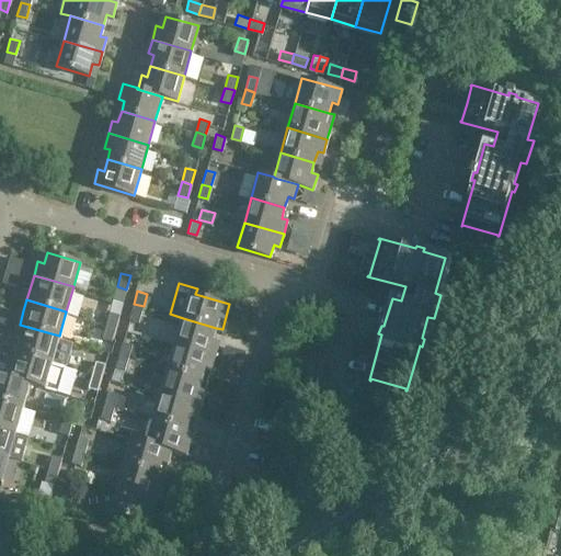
[(144,306),(134,304),(129,317),(139,320),(144,306)]
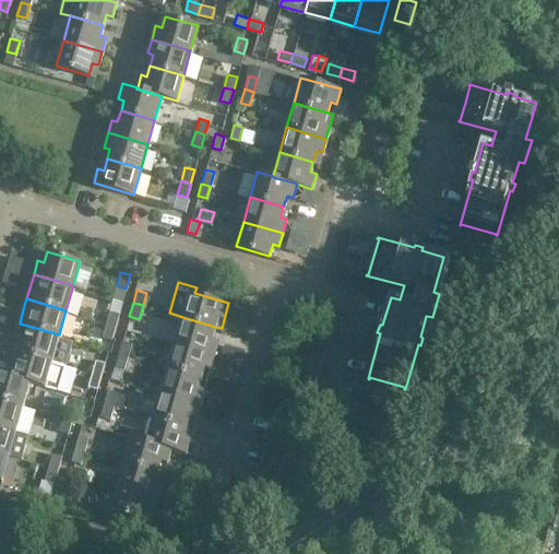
[(110,308),(106,321),(115,325),(119,310),(110,308)]
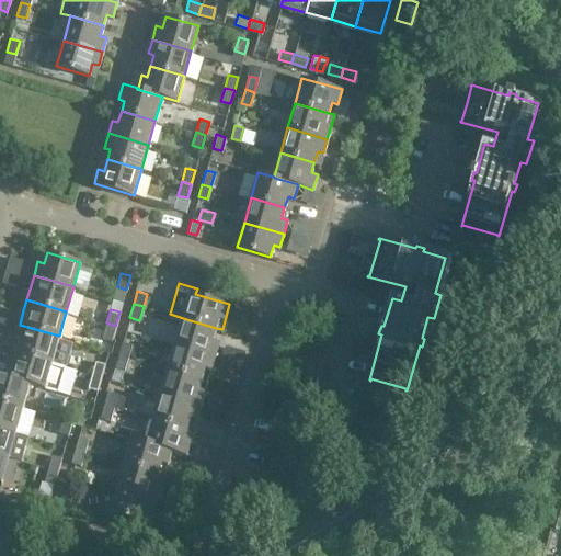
[(216,328),(183,318),(176,342),(215,354),(219,340),(214,338),(216,328)]
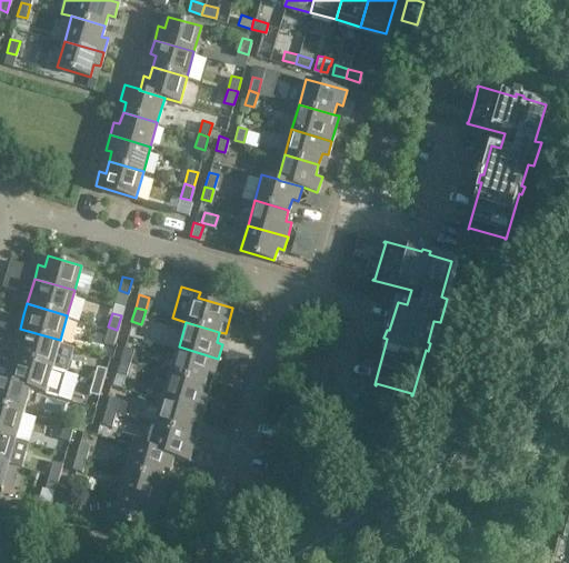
[(117,330),(108,327),(105,340),(113,343),(117,330)]
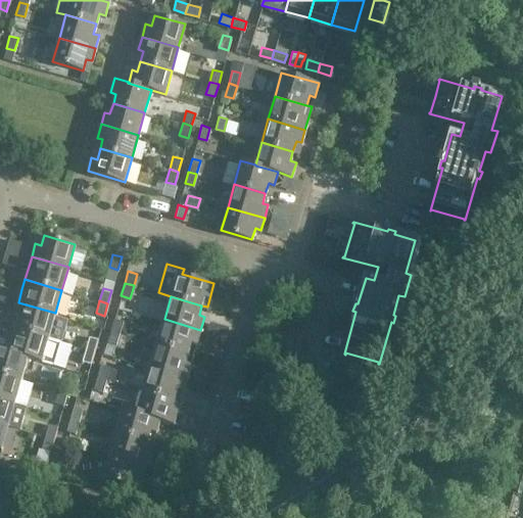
[(66,317),(55,313),(18,302),(14,316),(11,325),(56,338),(60,339),(66,317)]
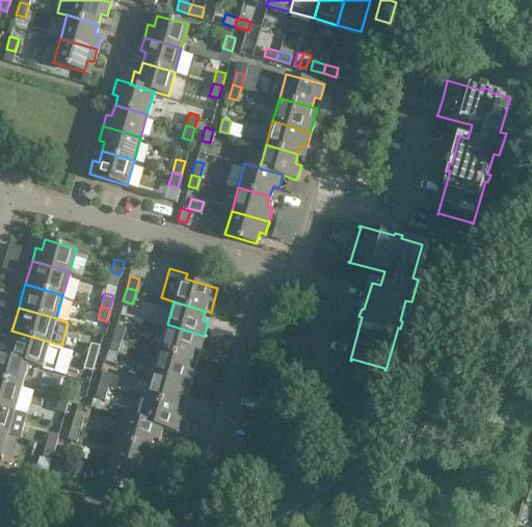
[(116,322),(113,335),(123,337),(126,325),(116,322)]
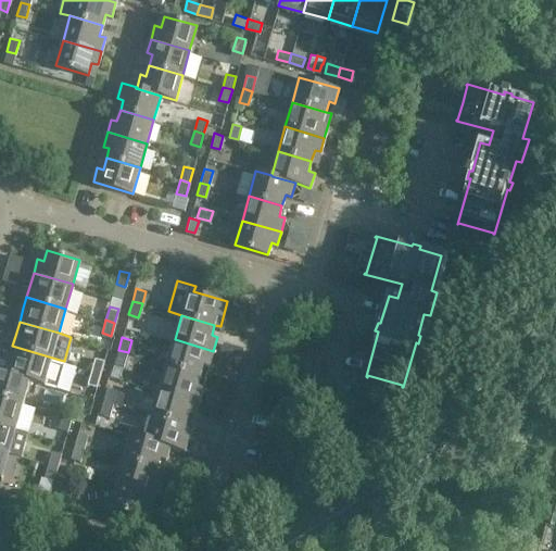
[(213,351),(175,339),(167,364),(200,374),(203,363),(210,364),(213,351)]
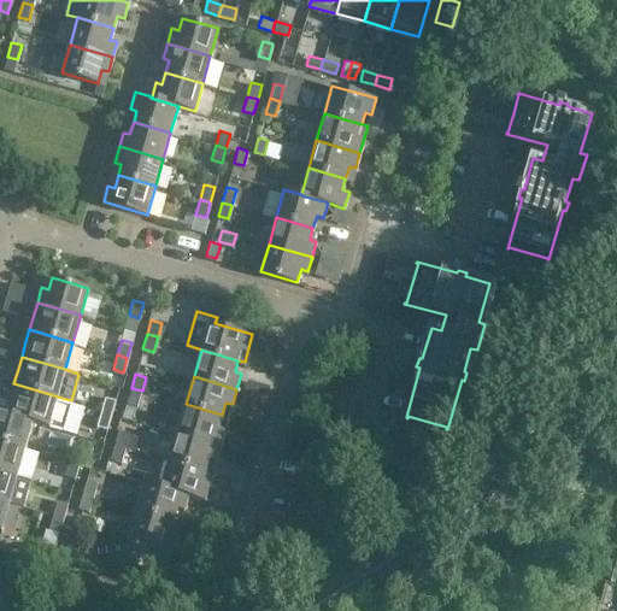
[(13,383),(11,383),(9,385),(7,388),(7,392),(9,394),(11,395),(6,410),(6,411),(33,418),(33,419),(59,427),(66,399),(13,383)]
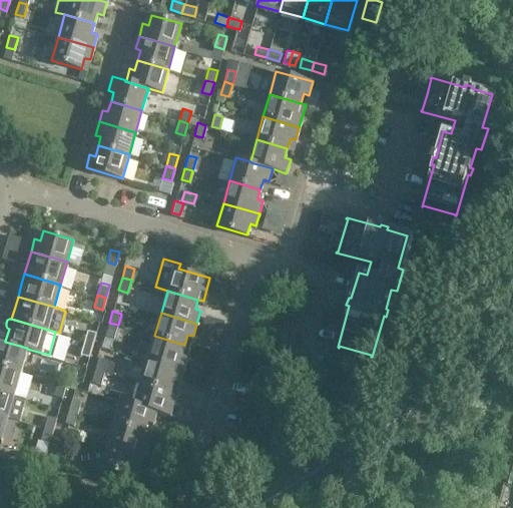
[(118,325),(109,323),(105,335),(114,338),(118,325)]
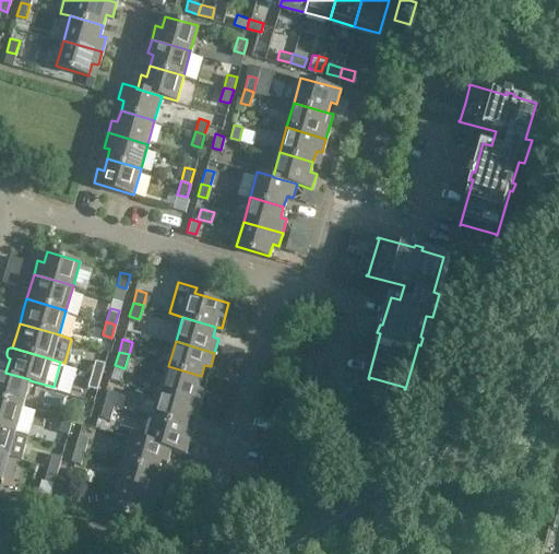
[(96,357),(92,370),(100,374),(105,361),(96,357)]
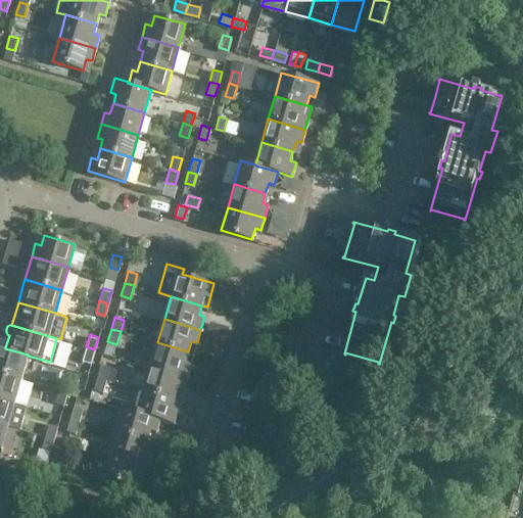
[(188,351),(157,342),(151,366),(187,376),(191,363),(186,362),(188,351)]
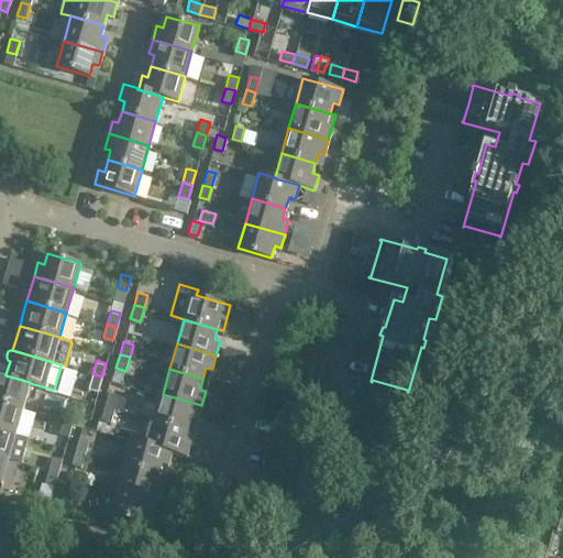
[(0,400),(23,407),(30,383),(30,382),(6,375),(6,374),(0,372),(0,400)]
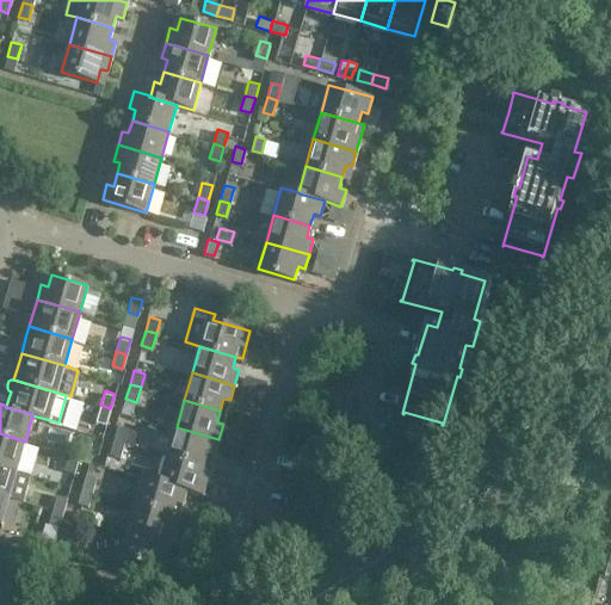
[(110,408),(100,405),(97,419),(106,423),(110,408)]
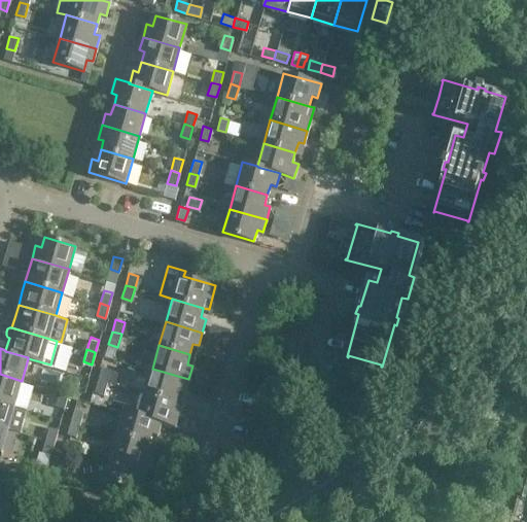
[(102,366),(99,378),(107,380),(111,368),(102,366)]
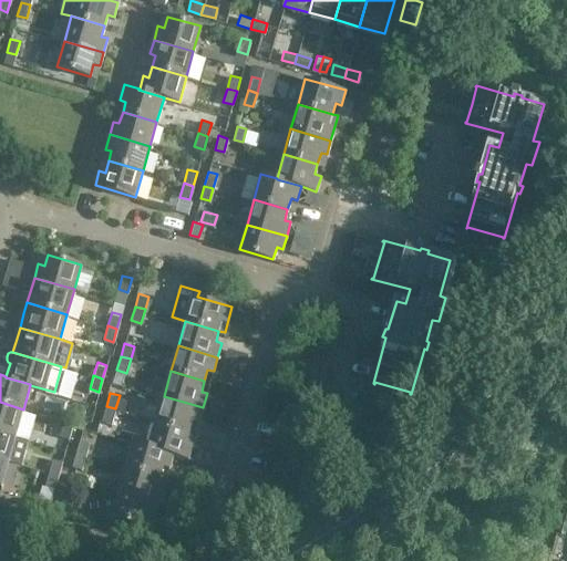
[(203,407),(164,396),(156,421),(196,433),(199,422),(203,407)]
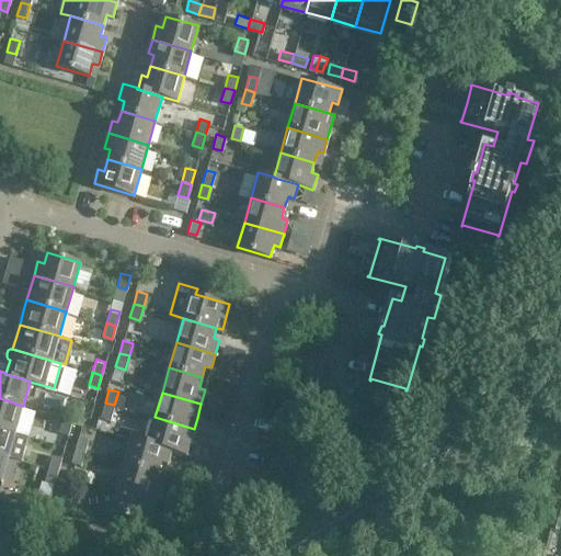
[(23,406),(0,398),(0,424),(15,430),(23,406)]
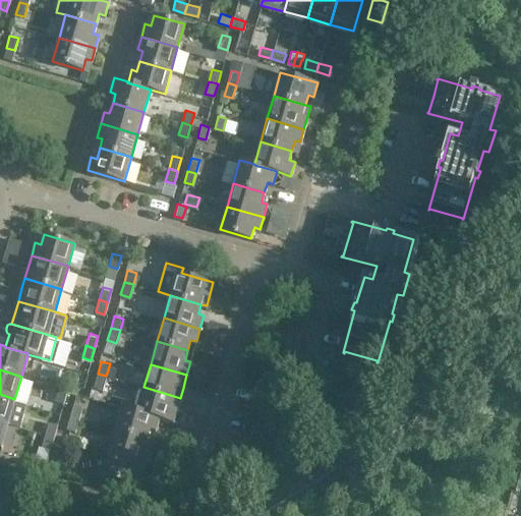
[(106,376),(98,374),(94,386),(103,388),(106,376)]
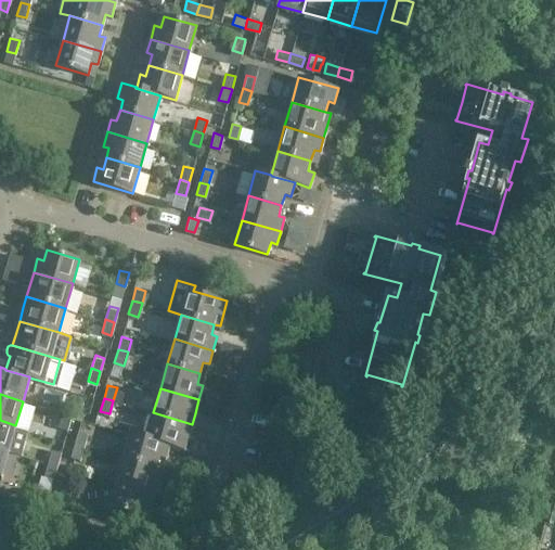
[(66,399),(63,412),(71,416),(75,401),(66,399)]
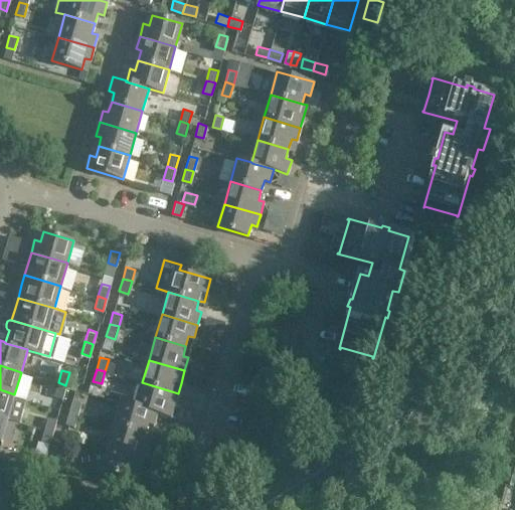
[(65,385),(58,382),(54,394),(62,396),(65,385)]
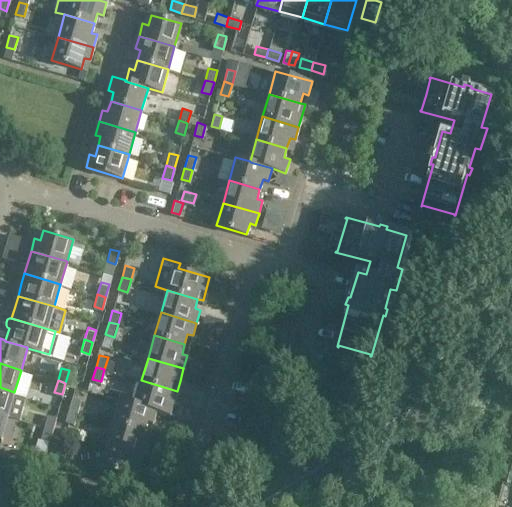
[(141,380),(135,402),(157,409),(170,413),(177,391),(141,380)]
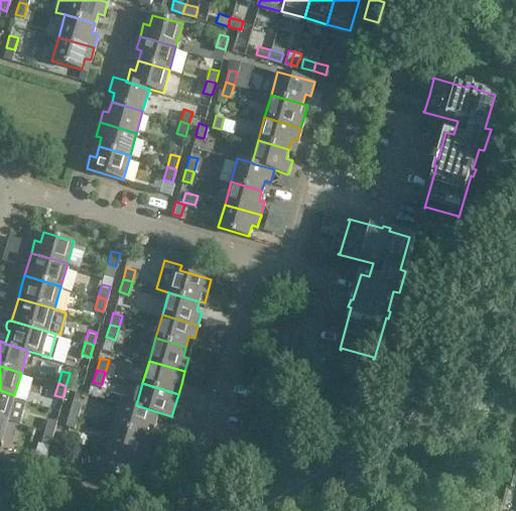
[(26,398),(14,395),(0,390),(0,415),(8,417),(19,421),(26,398)]
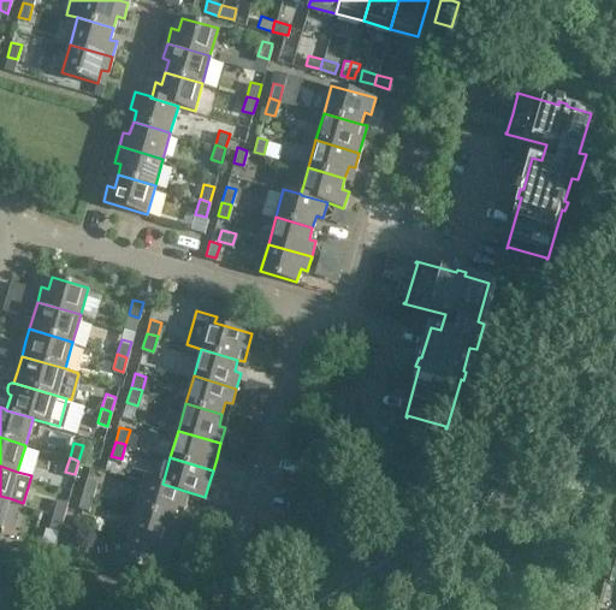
[(87,477),(83,490),(93,493),(98,479),(87,477)]
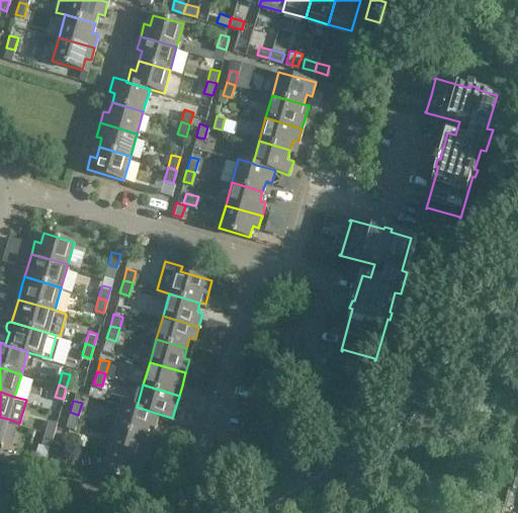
[(122,403),(115,425),(147,434),(149,425),(155,427),(159,414),(137,407),(122,403)]
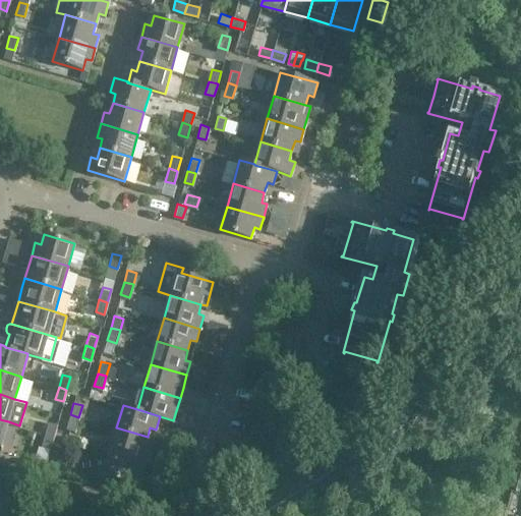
[(78,417),(70,414),(66,427),(75,430),(78,417)]
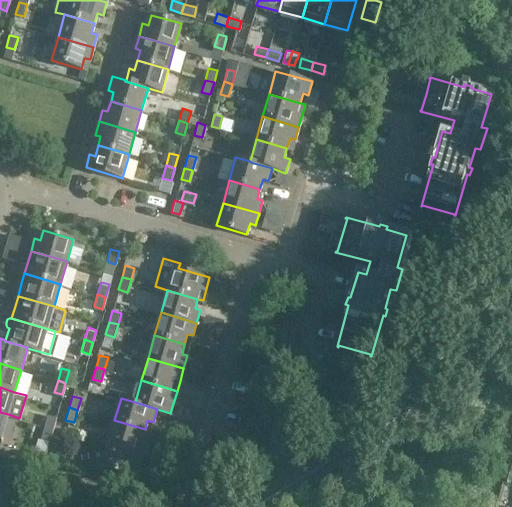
[(48,413),(44,425),(52,427),(56,415),(48,413)]
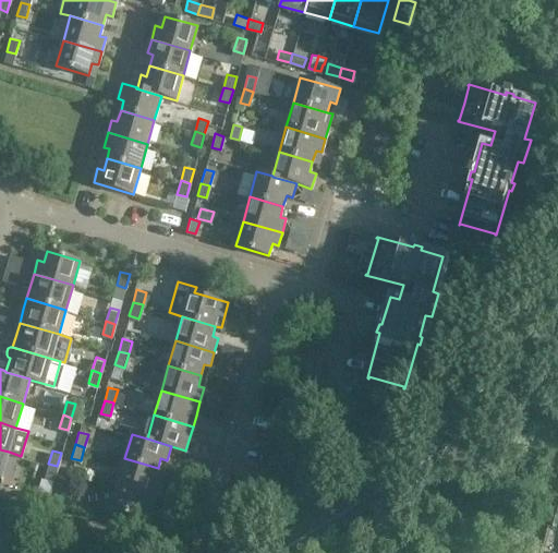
[(158,468),(124,458),(118,483),(157,495),(160,481),(155,479),(158,468)]
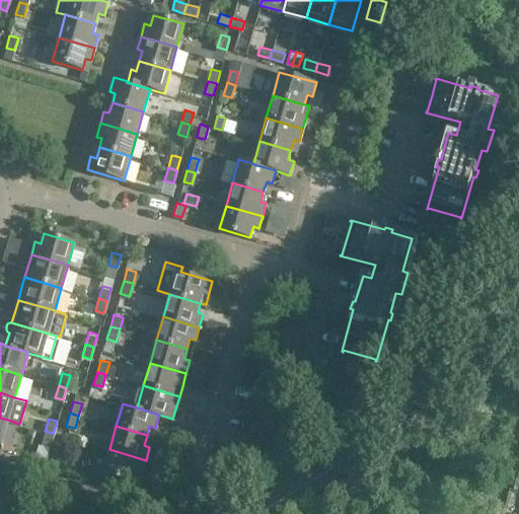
[(53,433),(45,431),(42,443),(50,445),(53,433)]
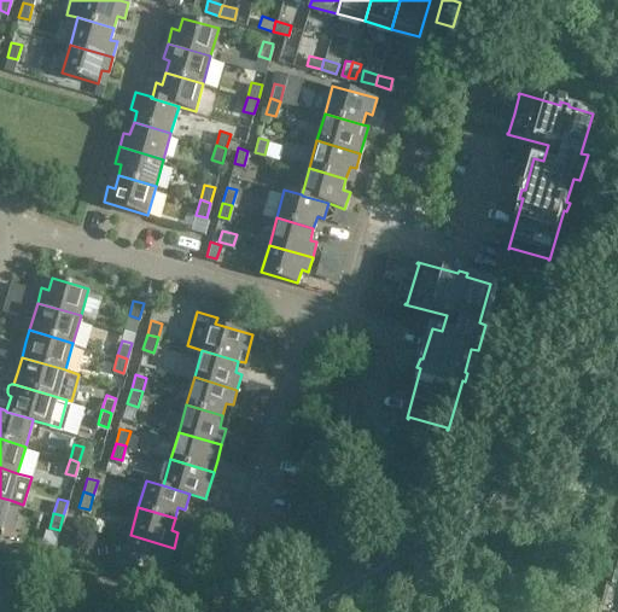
[(71,532),(68,547),(77,551),(82,536),(71,532)]
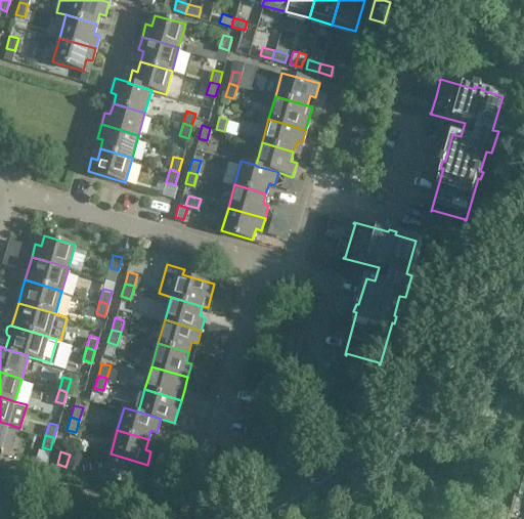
[(147,465),(111,453),(103,477),(134,486),(138,476),(143,477),(147,465)]
